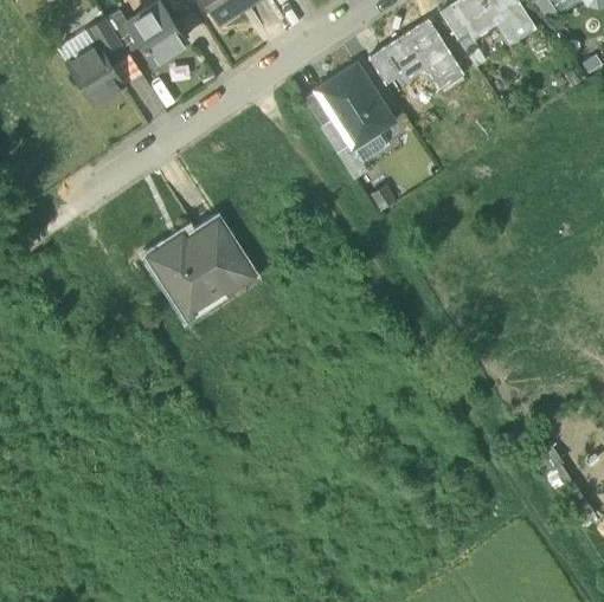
[(152,0),(129,15),(154,56),(187,34),(164,0),(152,0)]
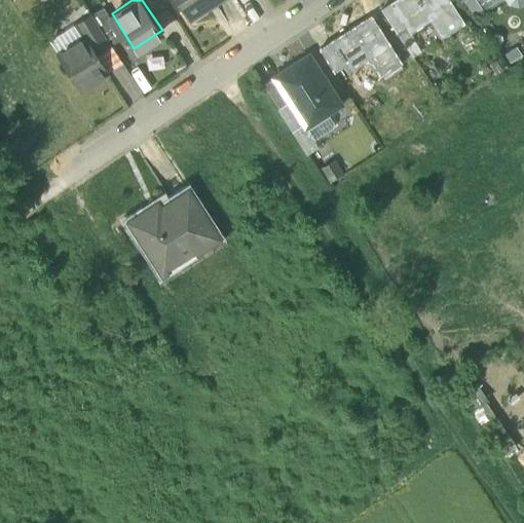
[(149,0),(155,9),(167,2),(165,0),(149,0)]
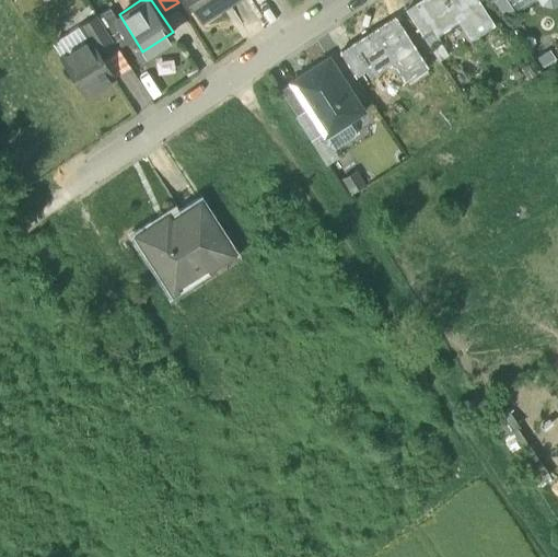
[(193,0),(201,13),(220,2),(220,3),(225,0),(193,0)]
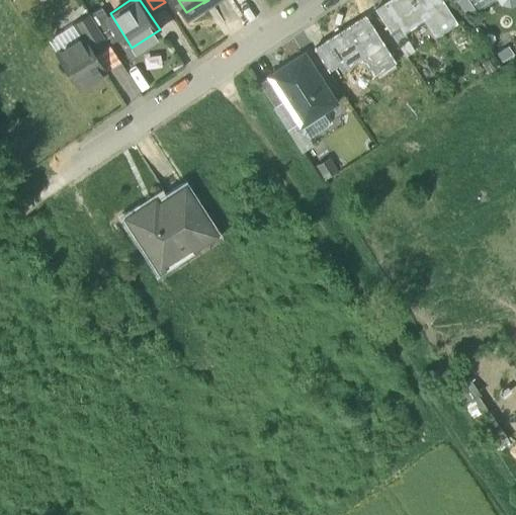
[(388,0),(387,1),(401,22),(400,23),(401,24),(404,29),(425,15),(437,34),(457,21),(443,0),(388,0)]
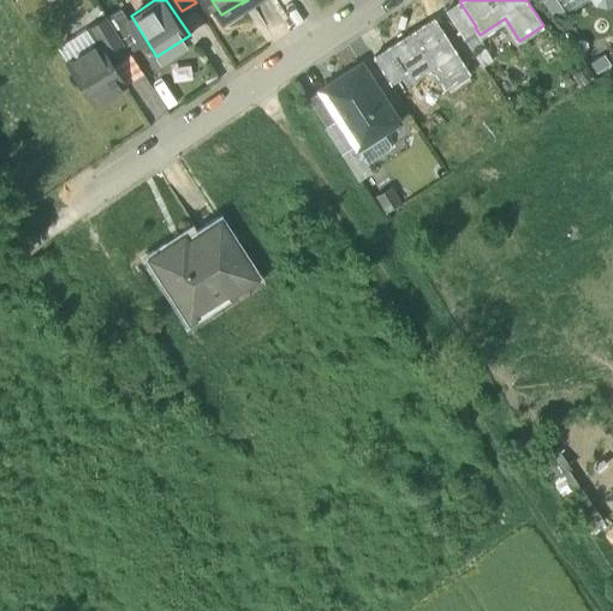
[(476,27),(459,1),(447,9),(464,34),(475,28),(476,27)]
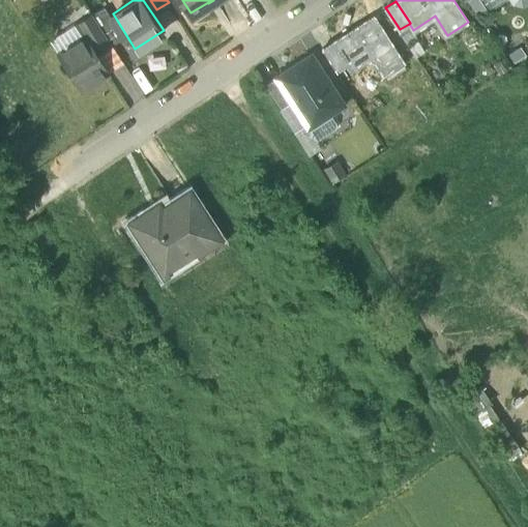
[(113,42),(93,11),(76,23),(85,36),(86,35),(97,53),(113,42)]
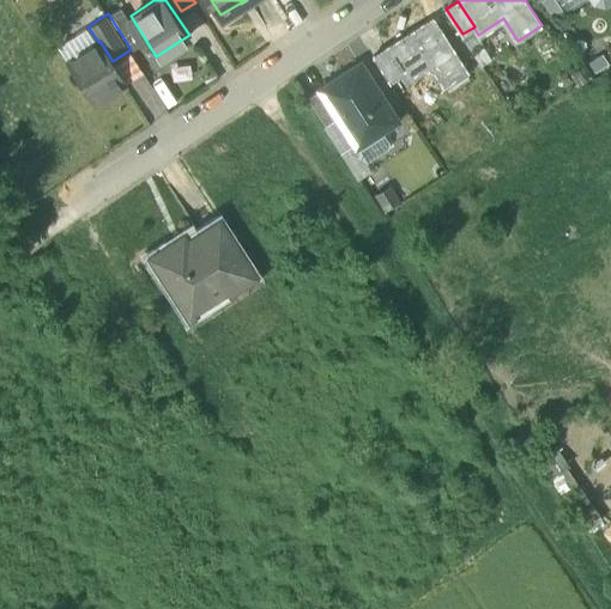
[(429,19),(386,48),(403,74),(401,75),(406,81),(431,66),(446,87),(469,72),(448,41),(445,42),(429,19)]
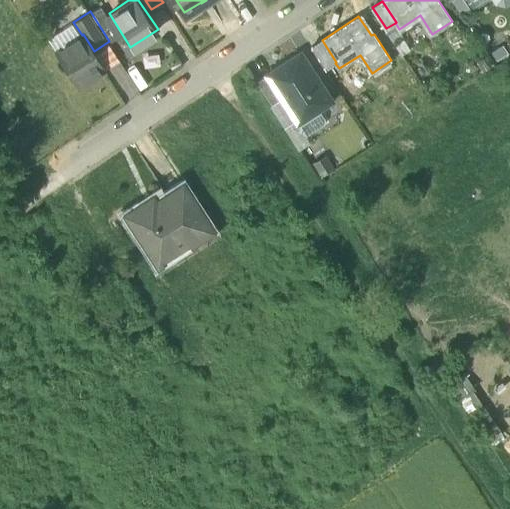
[(395,23),(386,28),(402,53),(410,47),(399,29),(396,24),(395,23)]
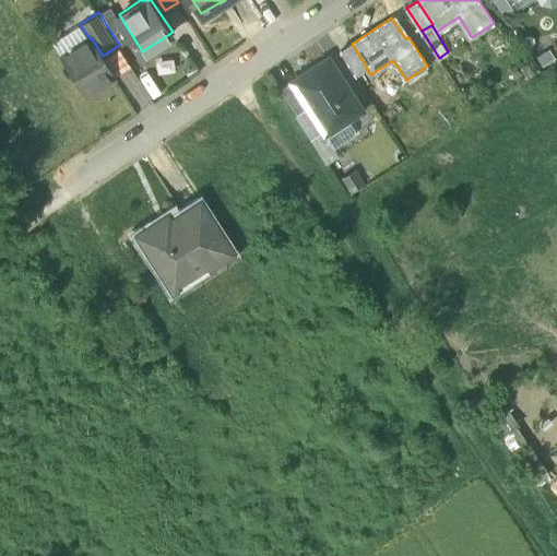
[(90,38),(63,55),(87,92),(115,74),(103,56),(91,37),(90,38)]
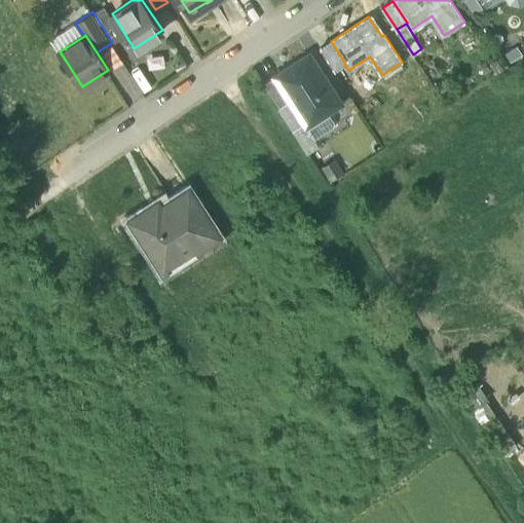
[(345,64),(331,41),(321,47),(336,70),(344,65),(345,64)]
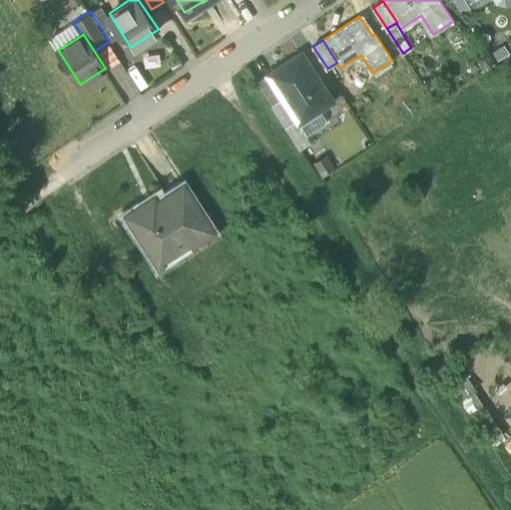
[(302,52),(269,74),(284,97),(300,122),(300,121),(321,107),(332,100),(302,52)]
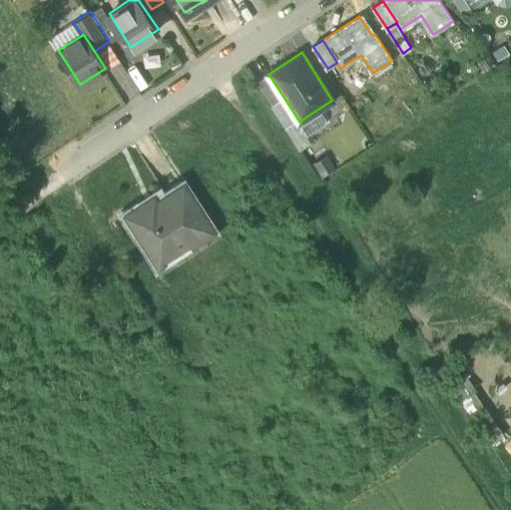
[(284,97),(269,74),(259,81),(274,104),(284,97)]
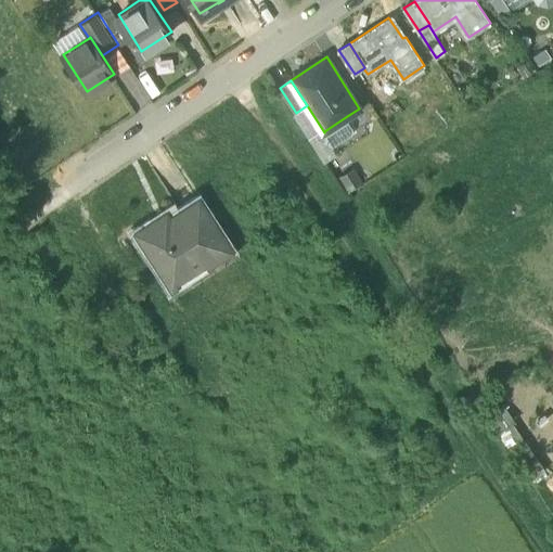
[(347,116),(324,131),(333,146),(357,131),(347,116)]
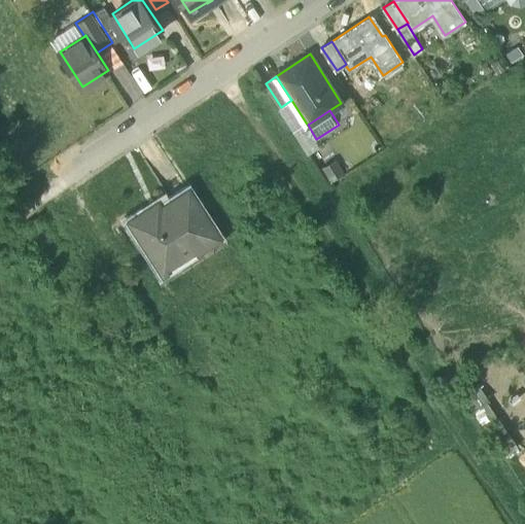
[(190,188),(153,212),(149,207),(131,219),(165,272),(179,263),(175,256),(196,243),(200,249),(220,236),(190,188)]
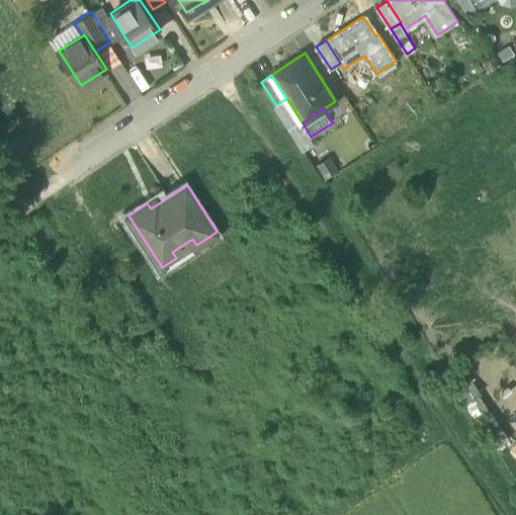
[(480,389),(465,399),(489,435),(504,425),(480,389)]
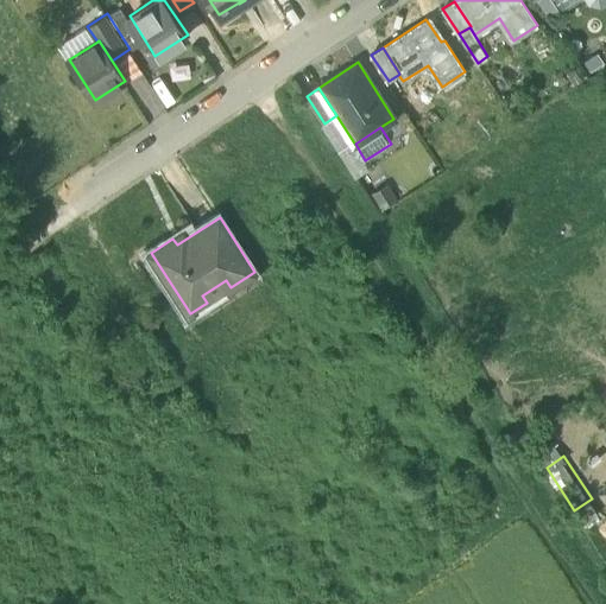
All buildings are outlined.
